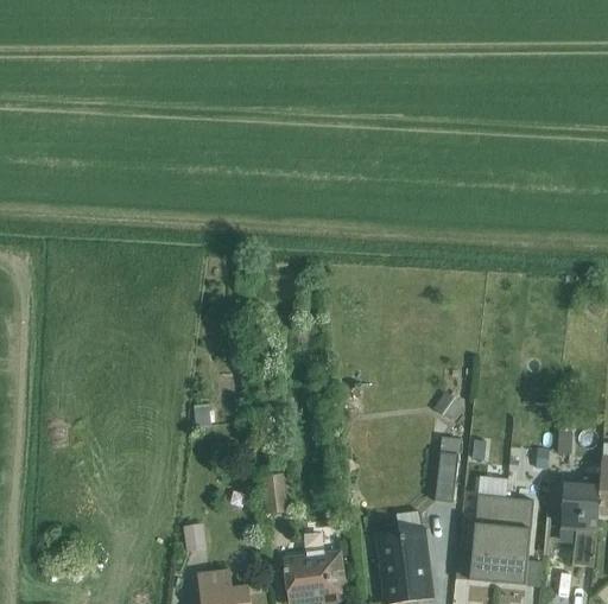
[(445,390),(434,408),(451,420),(463,402),(445,390)]
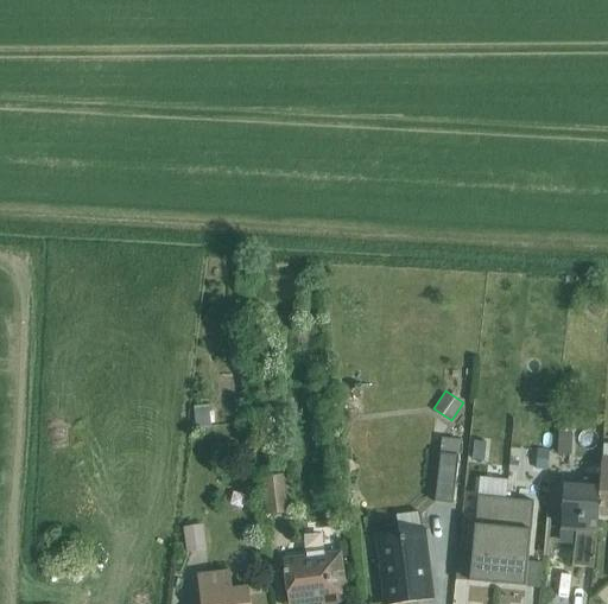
[(208,402),(194,405),(196,426),(211,425),(208,402)]
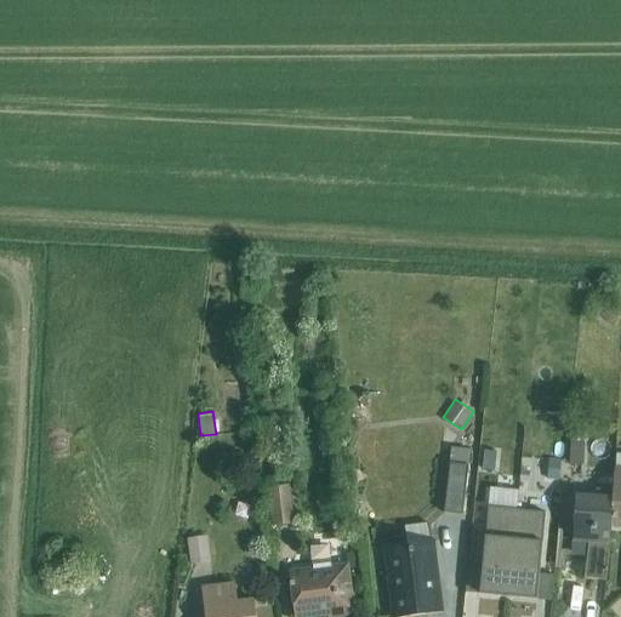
[(570,441),(569,463),(585,463),(586,441),(584,441),(584,435),(573,434),(573,441),(570,441)]
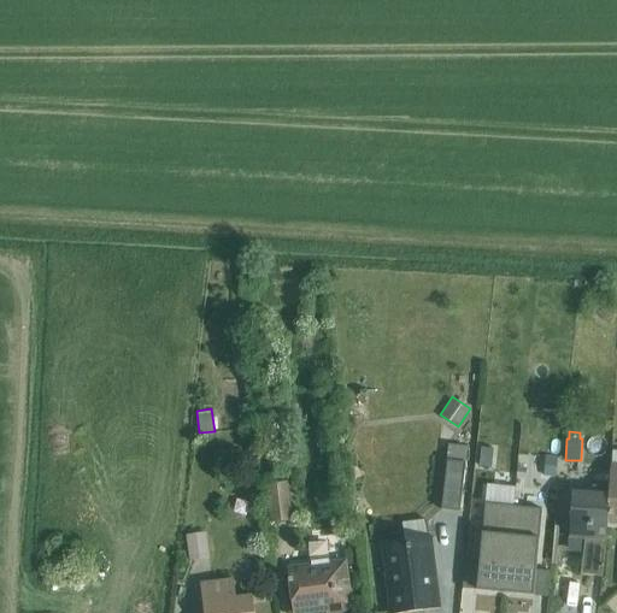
[(450,441),(441,507),(460,510),(460,505),(464,506),(465,488),(460,487),(464,459),(471,459),(472,449),(465,448),(466,442),(450,441)]
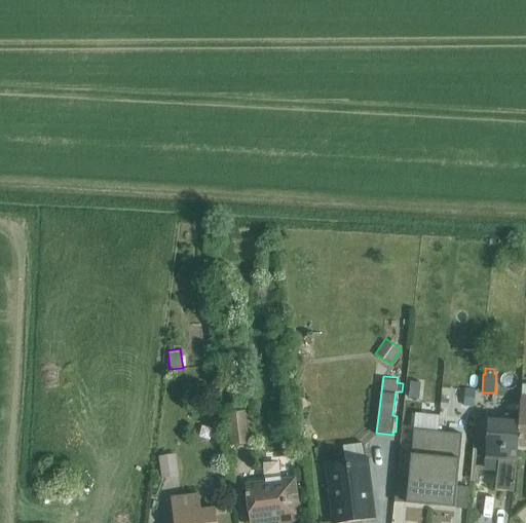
[(424,394),(424,376),(415,376),(415,395),(424,394)]
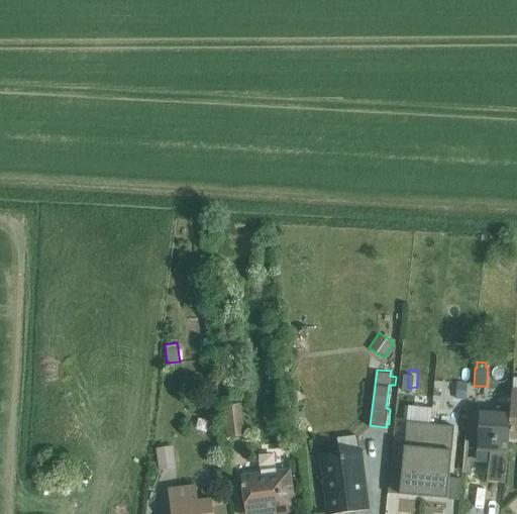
[(467,380),(454,380),(454,397),(467,397),(467,380)]
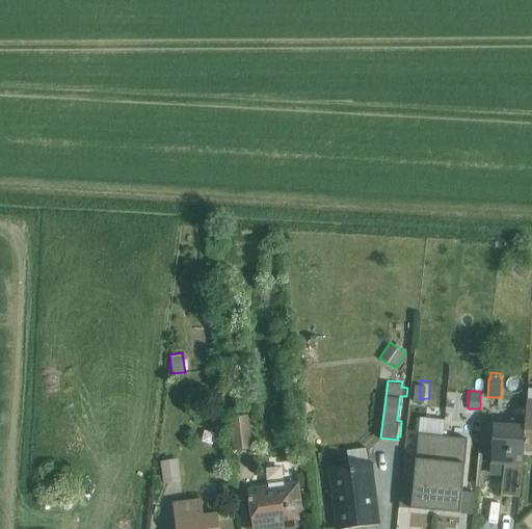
[(525,418),(523,451),(531,451),(531,398),(527,399),(525,418)]
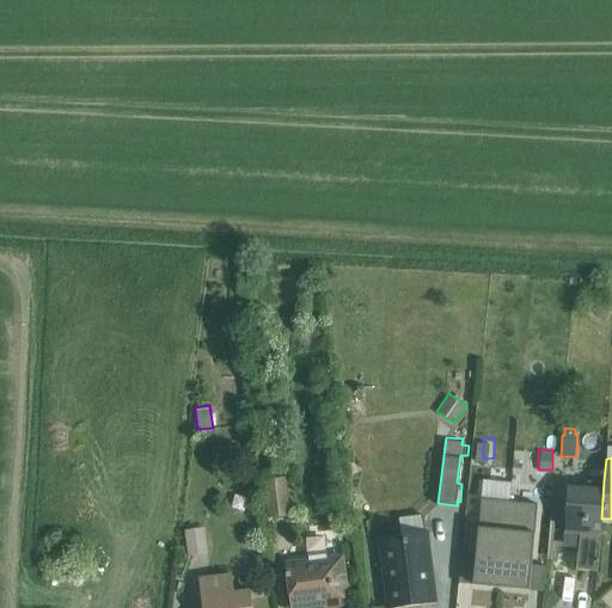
[(285,476),(264,478),(269,517),(291,514),(285,476)]
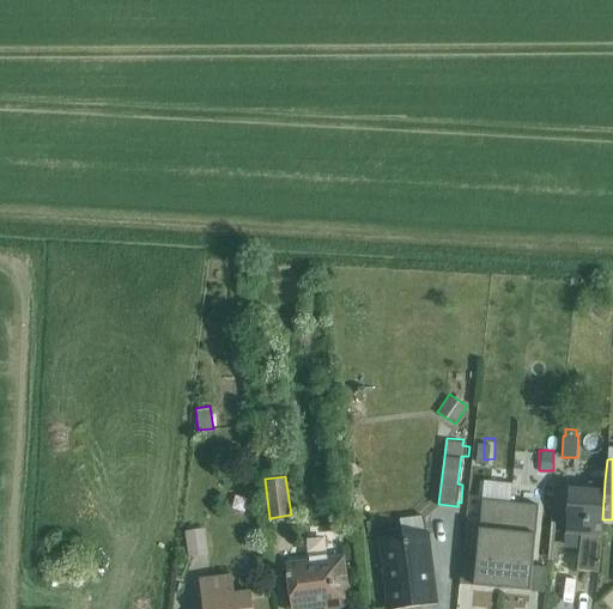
[(602,519),(605,481),(589,480),(589,486),(568,486),(565,534),(564,547),(580,548),(576,568),(598,572),(602,519)]
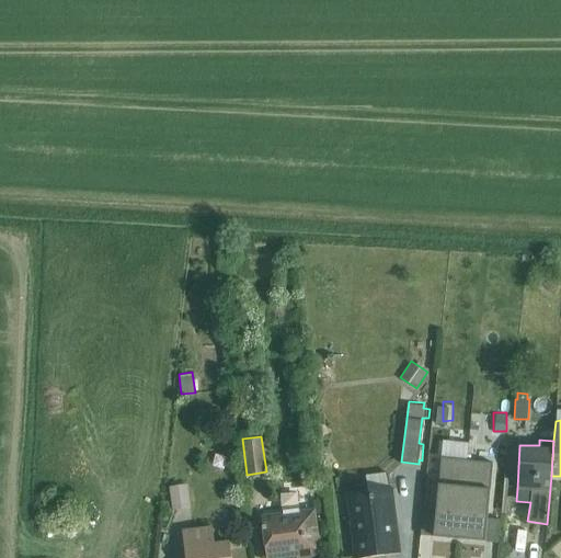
[(448,537),(459,538),(467,459),(441,456),(435,510),(434,528),(433,535),(448,537)]
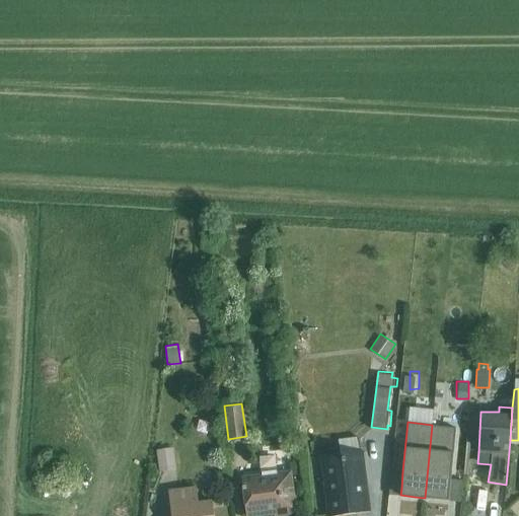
[(435,499),(449,500),(449,494),(451,476),(456,427),(432,425),(425,498),(435,499)]
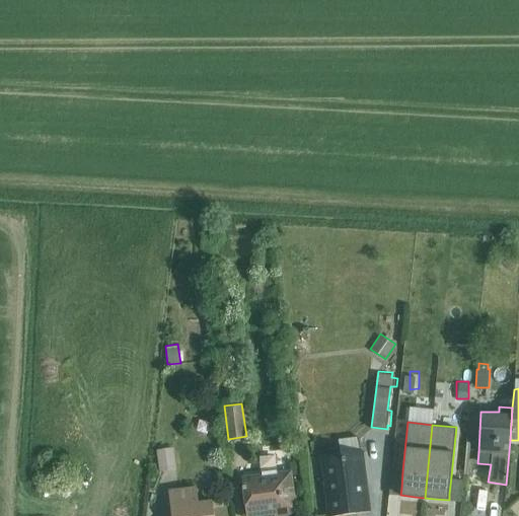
[(340,451),(321,454),(328,515),(329,515),(370,511),(362,449),(361,449),(359,435),(339,438),(340,451)]
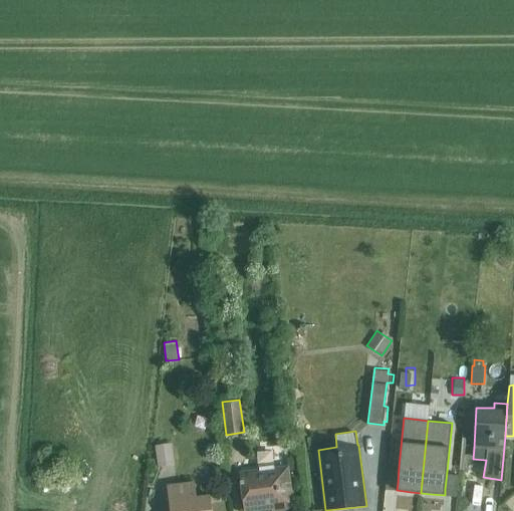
[(172,442),(155,445),(158,467),(175,464),(172,442)]
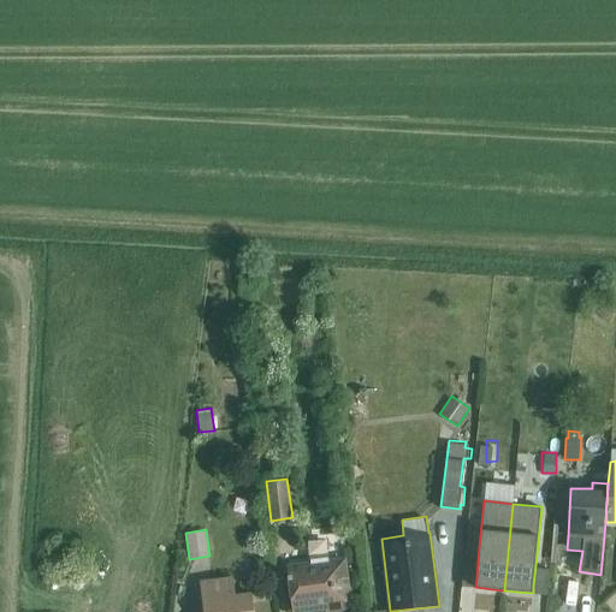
[(311,560),(286,564),(292,611),(300,611),(325,608),(325,611),(327,611),(348,611),(353,607),(351,606),(353,606),(347,556),(329,558),(329,553),(309,556),(311,560)]
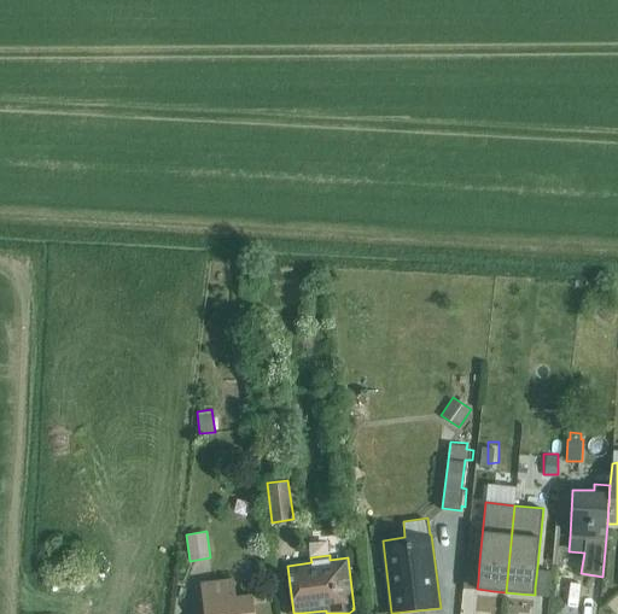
[(478,582),(479,561),(466,560),(462,588),(477,589),(478,582)]
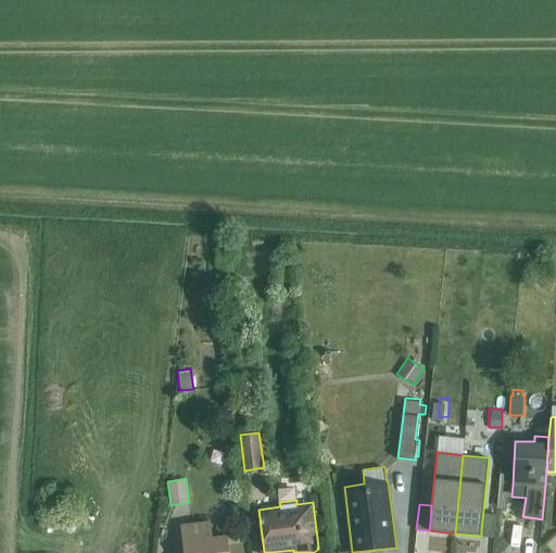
[(481,529),(481,536),(494,537),(496,513),(483,511),(481,529)]
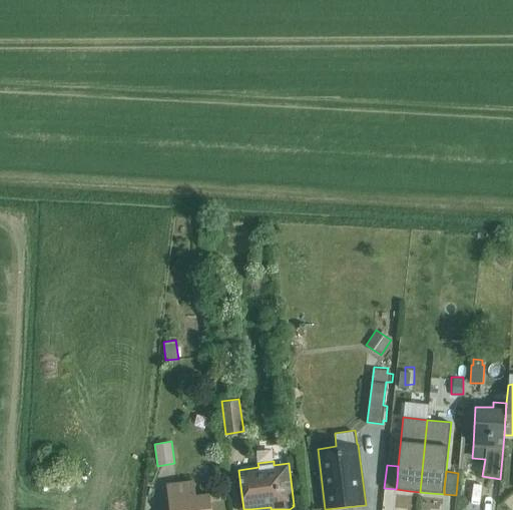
[(211,509),(209,493),(196,495),(194,479),(166,483),(169,509),(211,509)]
